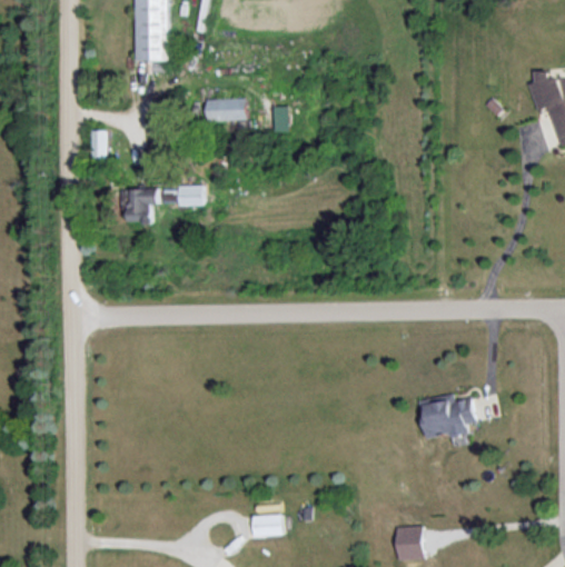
[(135,0),(137,61),(169,60),(168,0),(135,0)]
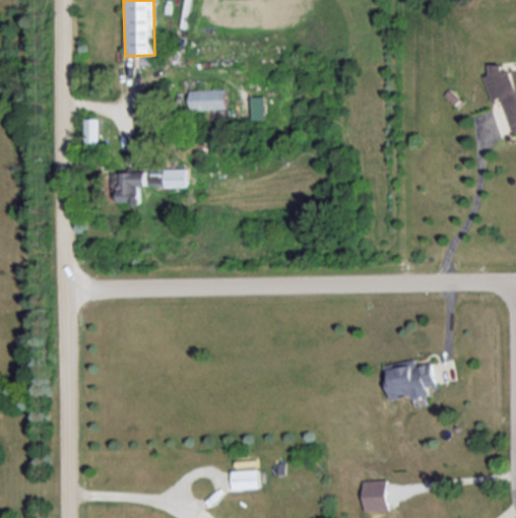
[(189,90),(189,111),(226,110),(226,90),(189,90)]
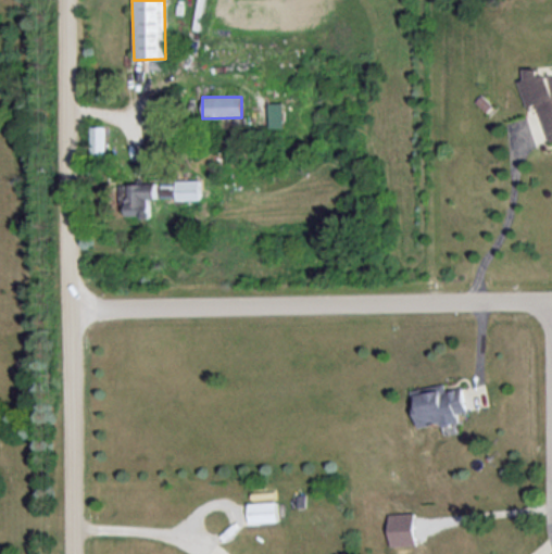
[(281,103),(267,104),(268,129),(281,128),(281,103)]
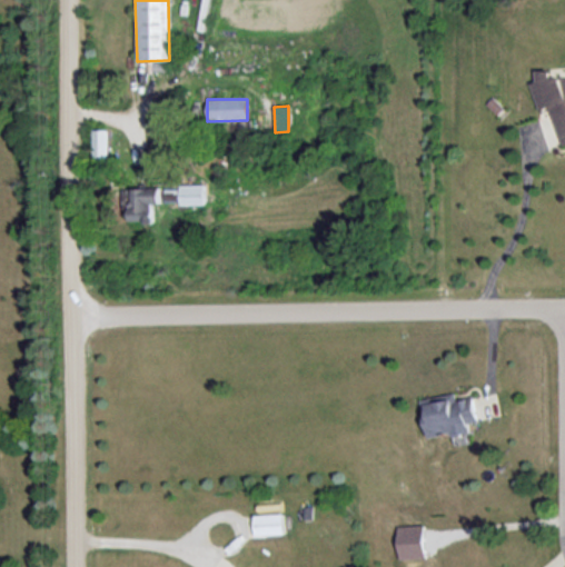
[(108,130),(91,130),(91,158),(107,158),(108,130)]
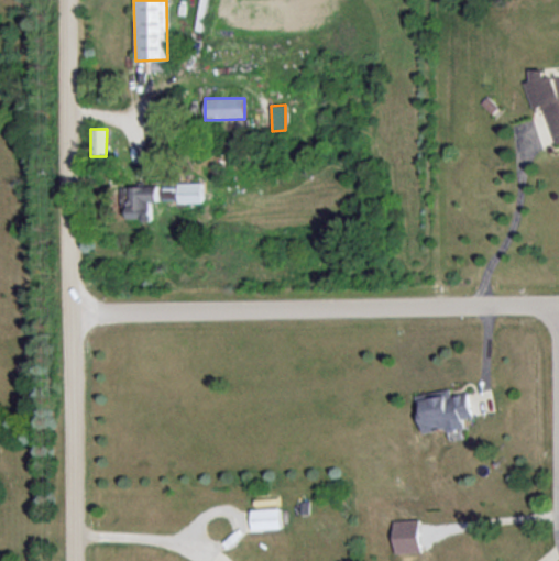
[(201,184),(177,184),(177,205),(201,204),(201,184)]
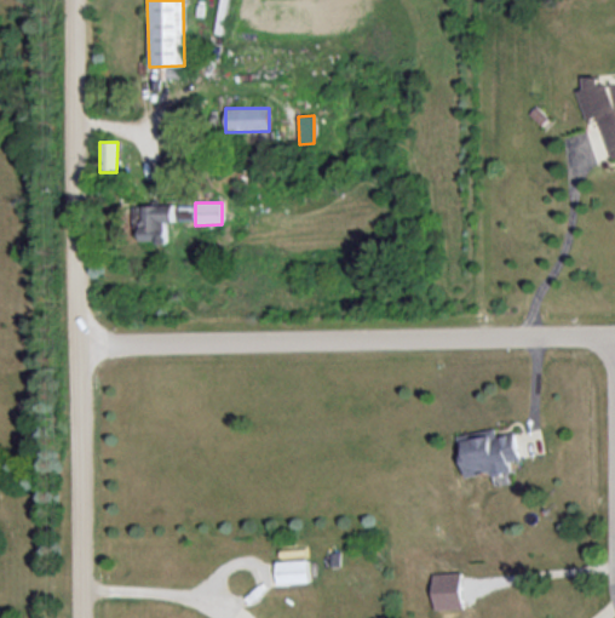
[(173,205),(132,206),(133,227),(139,227),(141,242),(166,242),(166,223),(173,223),(173,205)]
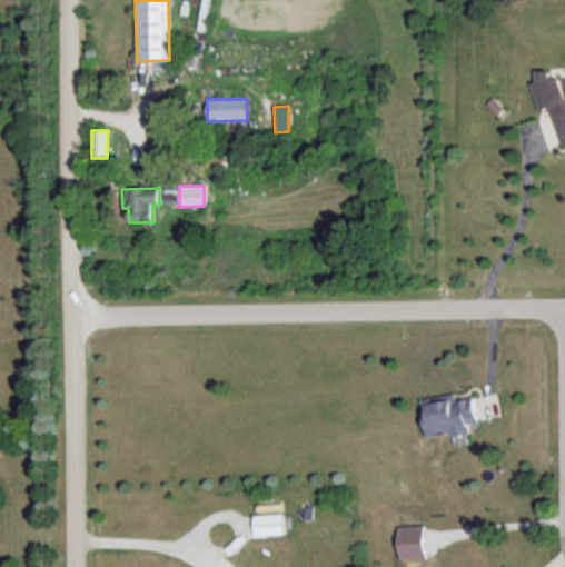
[(164,204),(178,204),(178,189),(164,189),(164,204)]
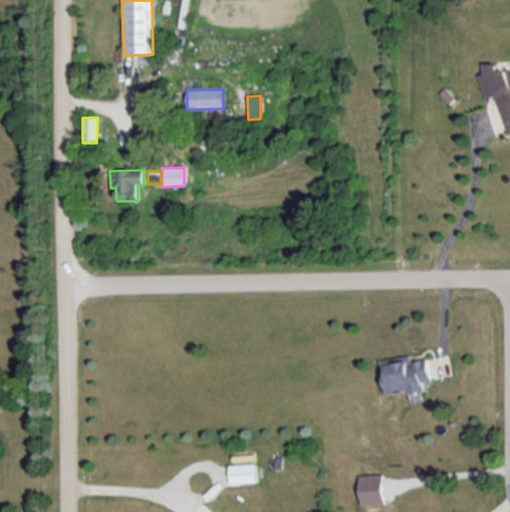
[(385,398),(422,391),(421,382),(429,380),(425,359),(411,361),(409,355),(377,361),(385,398)]
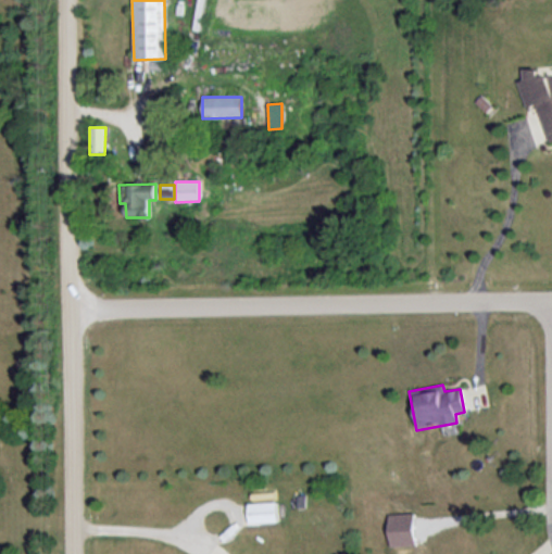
[(275,521),(274,503),(246,504),(247,523),(275,521)]
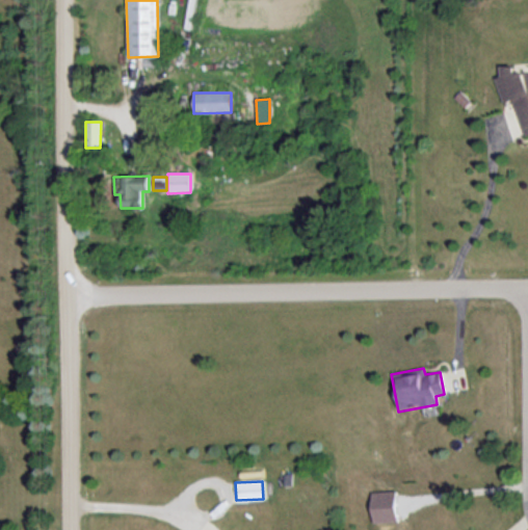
[(393,522),(392,492),(368,493),(369,523),(393,522)]
